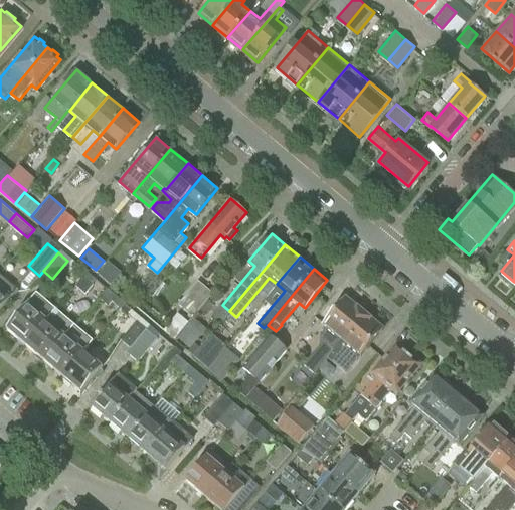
[(0,272),(0,309),(18,288),(0,272)]
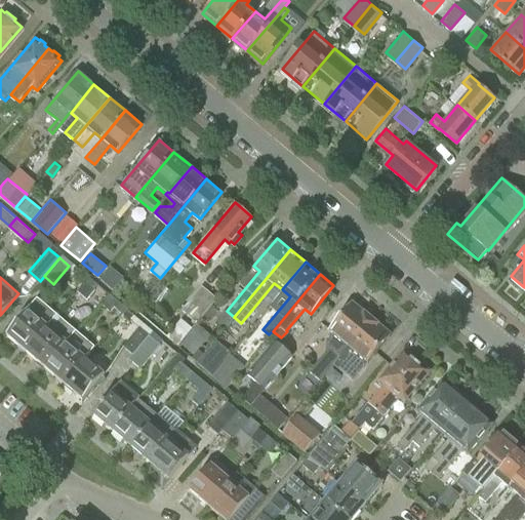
[(94,287),(84,279),(77,288),(86,295),(94,287)]
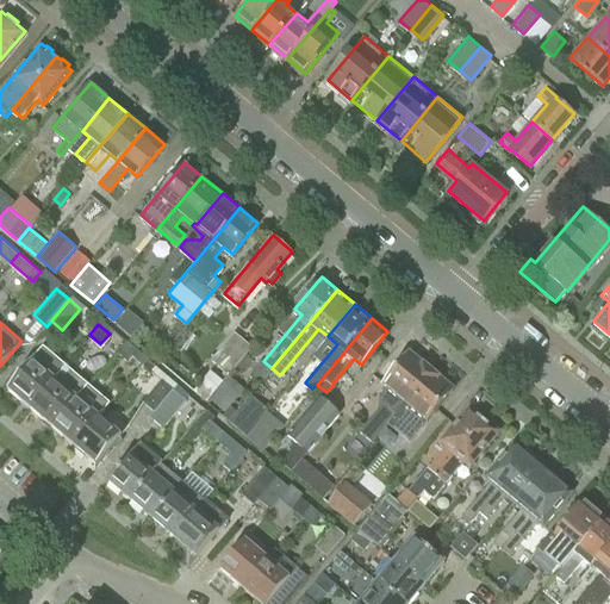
[(210,359),(228,373),(251,346),(234,330),(210,359)]
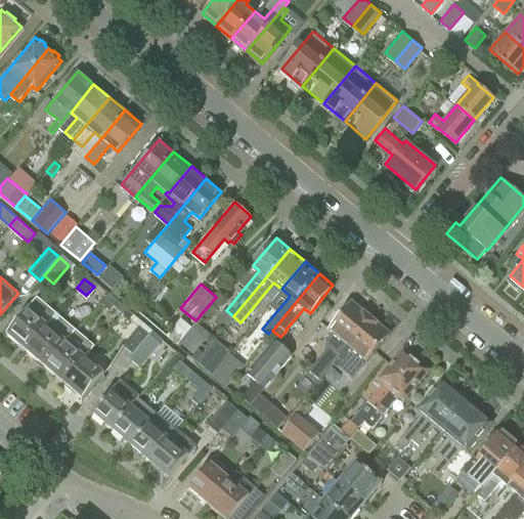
[(26,349),(56,312),(37,297),(29,307),(6,334),(26,349)]
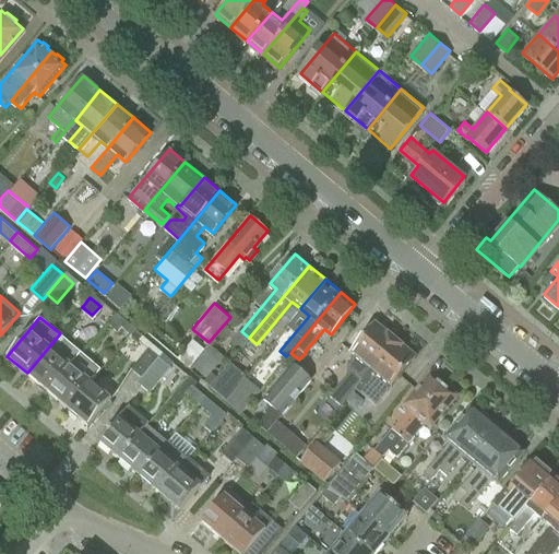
[(376,321),(351,351),(345,375),(330,393),(341,403),(355,386),(395,337),(376,321)]
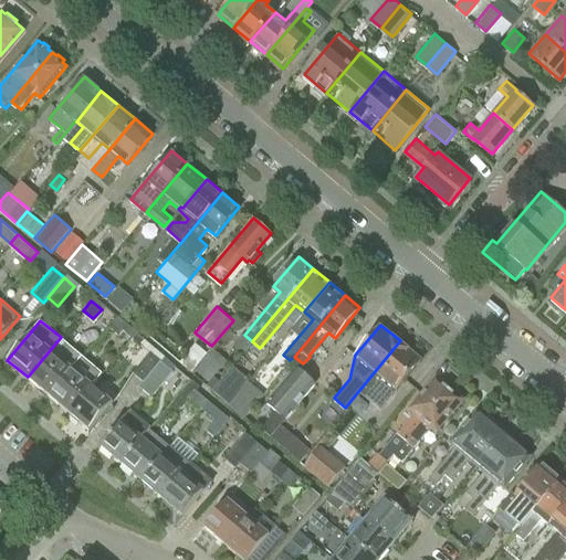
[(61,337),(28,377),(48,393),(81,355),(61,337)]
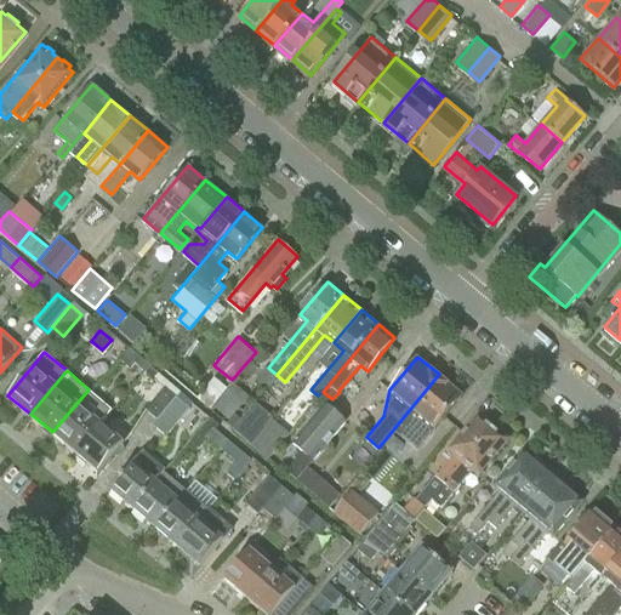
[(462,393),(439,374),(394,428),(406,438),(423,417),(434,426),(462,393)]
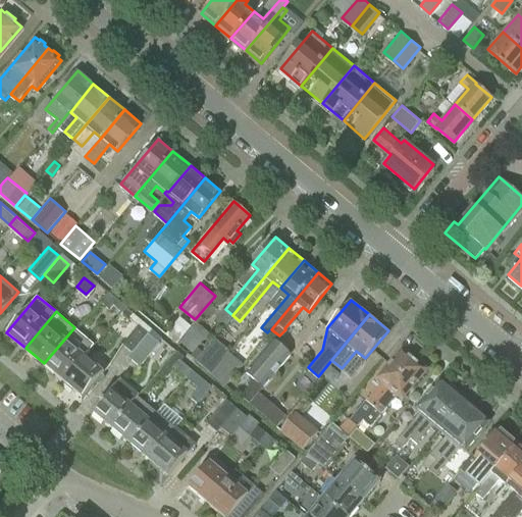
[(178,339),(193,351),(208,332),(193,320),(178,339)]
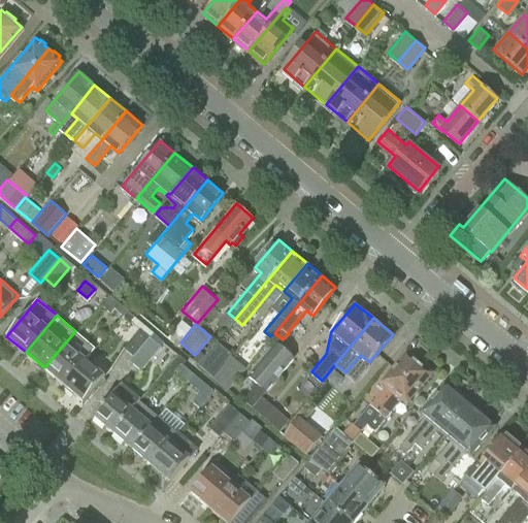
[(134,353),(149,334),(139,327),(124,345),(134,353)]
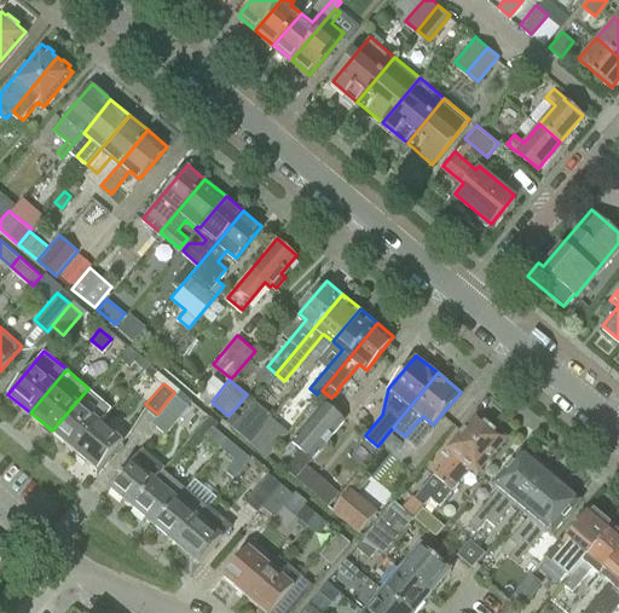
[(88,388),(52,431),(75,450),(111,406),(88,388)]
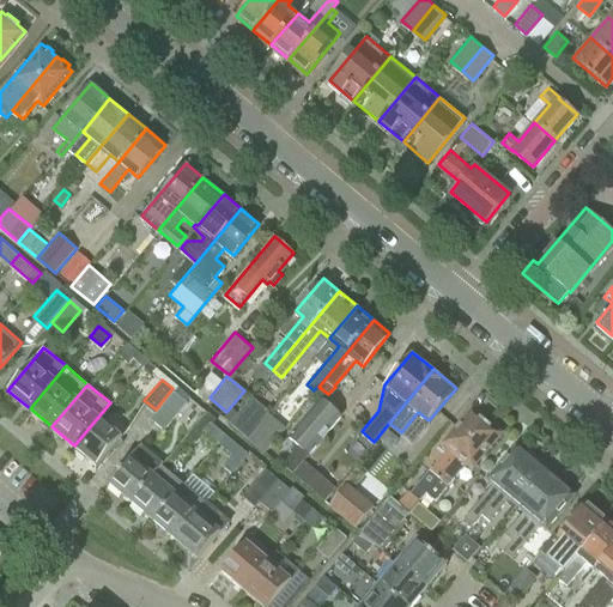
[(156,410),(151,416),(164,426),(187,399),(173,388),(156,410)]
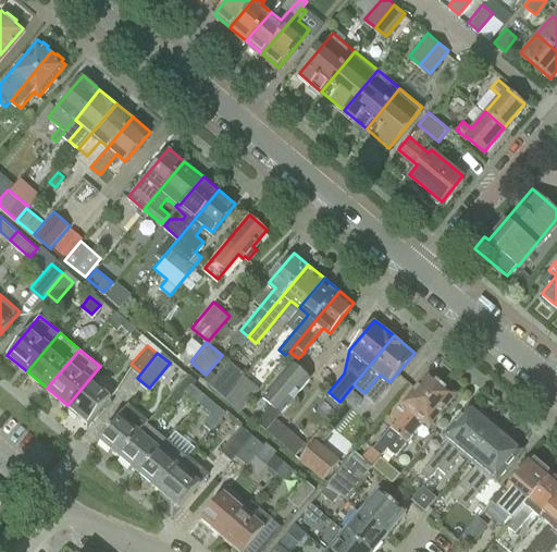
[(263,396),(271,403),(257,420),(265,428),(281,411),(310,376),(293,360),(263,396)]
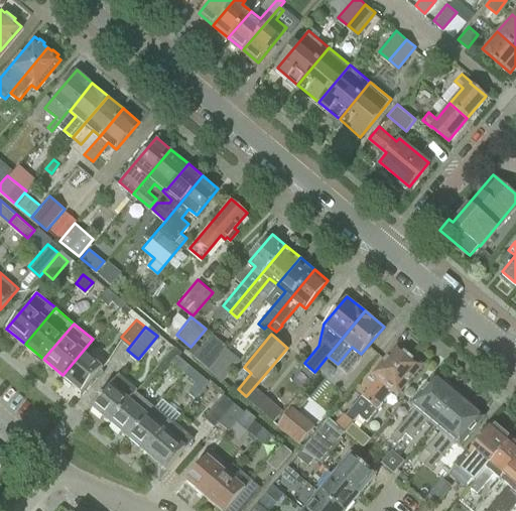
[(93,339),(62,375),(82,391),(104,365),(85,350),(93,340),(93,339)]
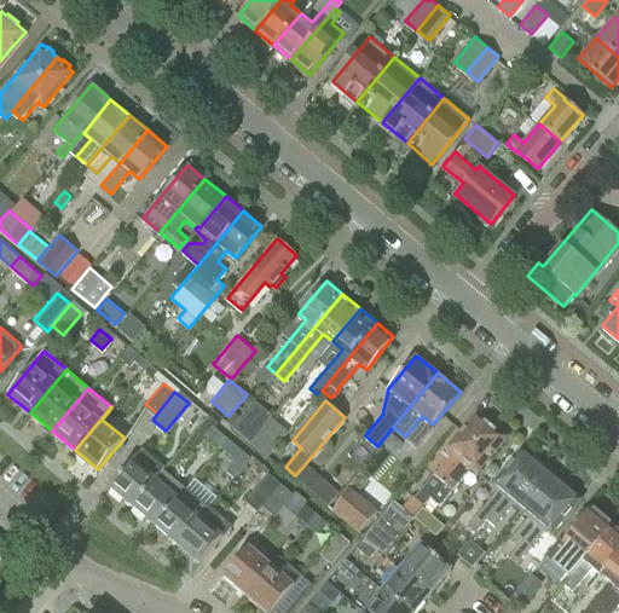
[(452,450),(433,472),(424,483),(433,491),(443,480),(491,422),(490,421),(490,416),(484,411),(479,411),(476,409),(446,445),(452,450)]
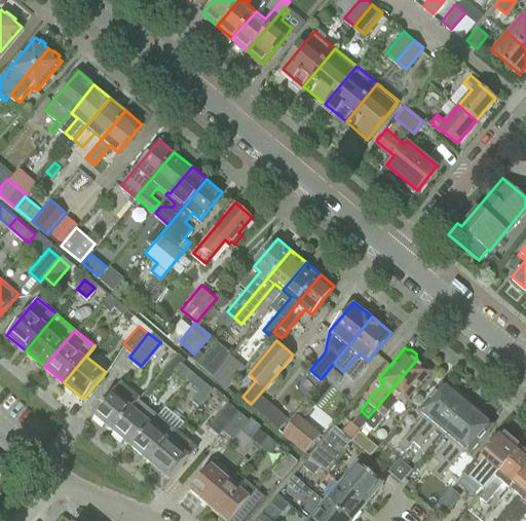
[(213,374),(222,364),(207,350),(197,362),(213,374)]
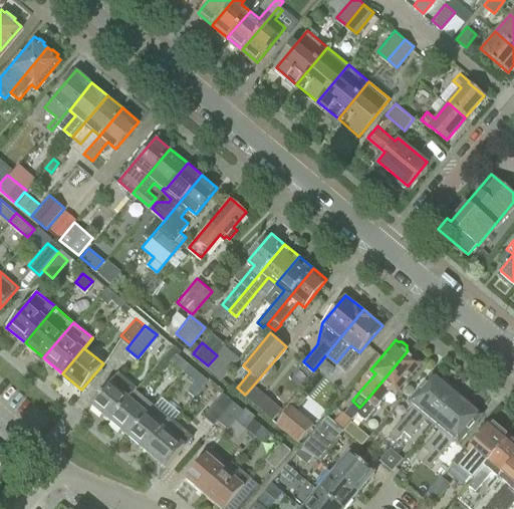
[(410,352),(408,350),(367,399),(359,408),(356,412),(364,419),(391,387),(396,391),(421,360),(419,359),(419,355),(414,351),(410,352)]
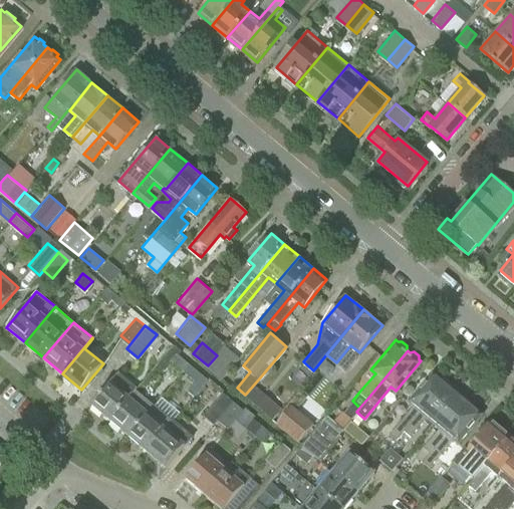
[(184,368),(189,362),(176,351),(171,357),(184,368)]
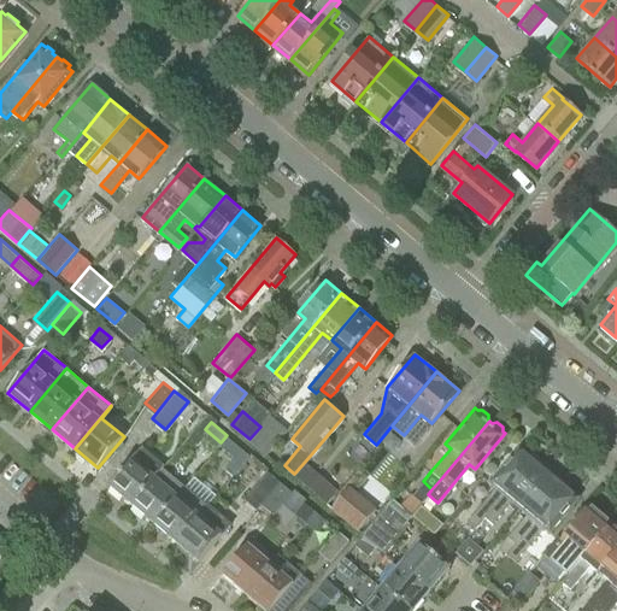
[(260,427),(250,439),(265,452),(276,439),(260,427)]
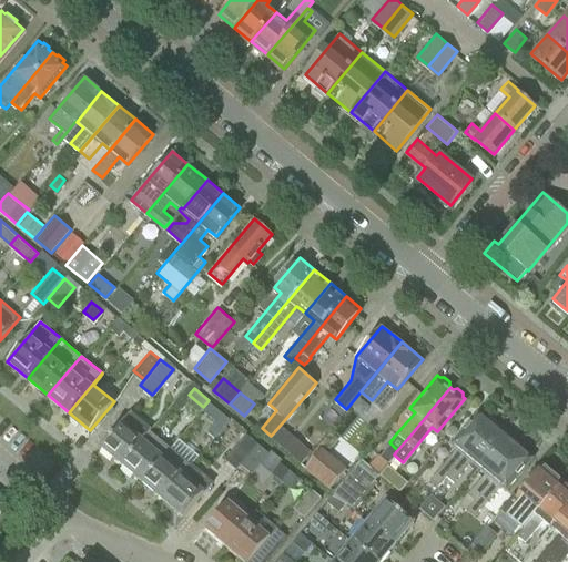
[(209,400),(203,407),(216,419),(206,431),(213,436),(229,418),(209,400)]
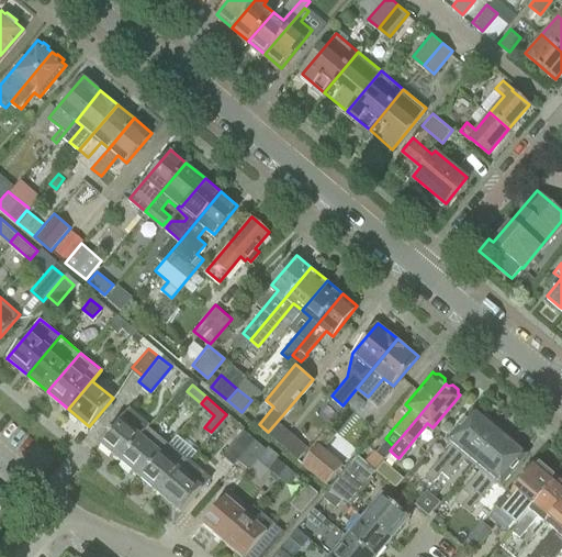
[(101,441),(122,458),(148,426),(148,425),(150,423),(130,407),(122,415),(101,441)]
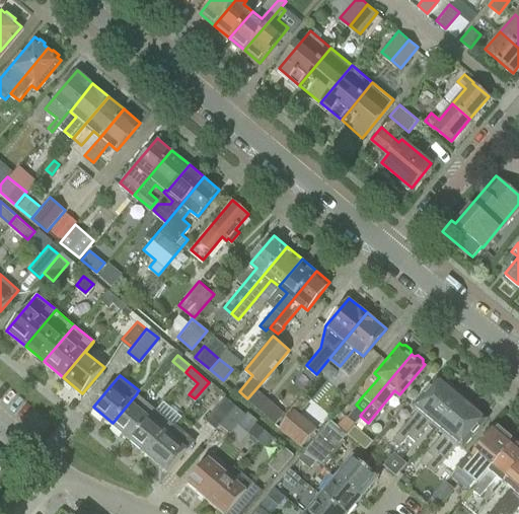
[(410,435),(452,383),(448,380),(447,382),(437,375),(413,405),(418,409),(393,437),(400,443),(408,434),(410,435)]
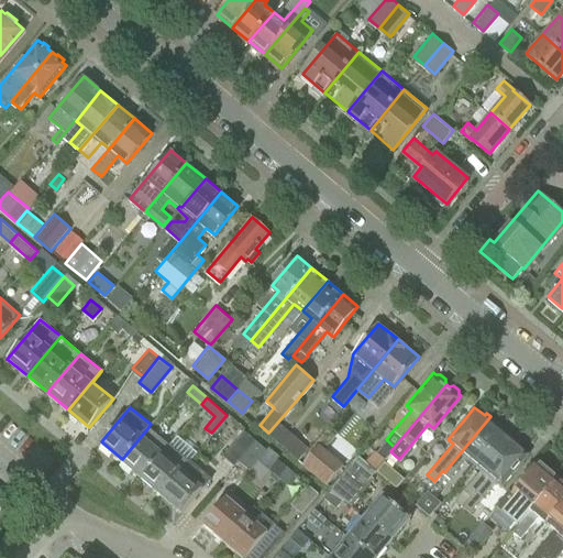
[(475,461),(505,425),(499,419),(497,422),(490,416),(444,472),(449,477),(467,455),(475,461)]
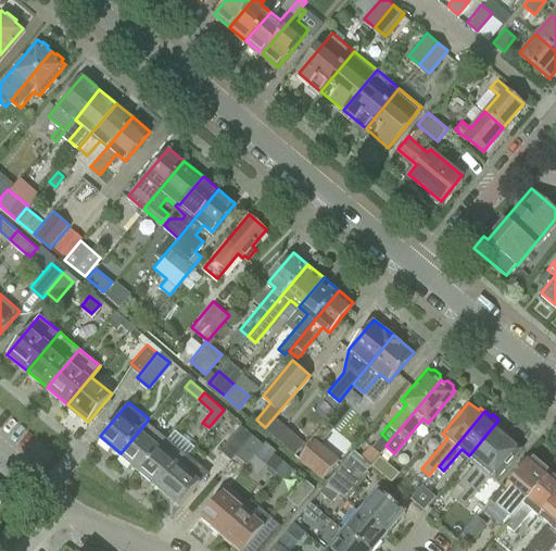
[(268,433),(293,452),(303,440),(279,420),(268,433)]
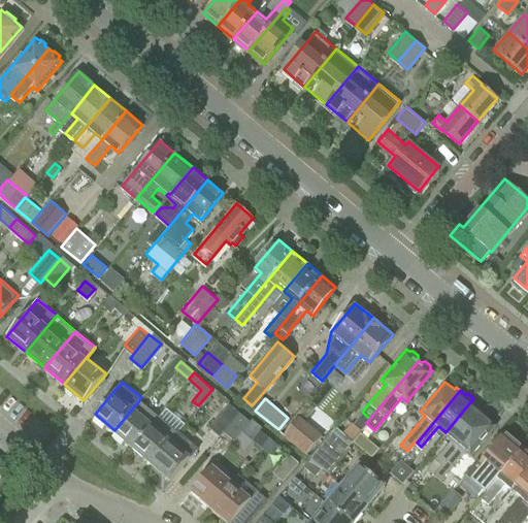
[(440,463),(484,411),(477,405),(480,403),(473,398),(446,432),(452,437),(435,458),(440,463)]
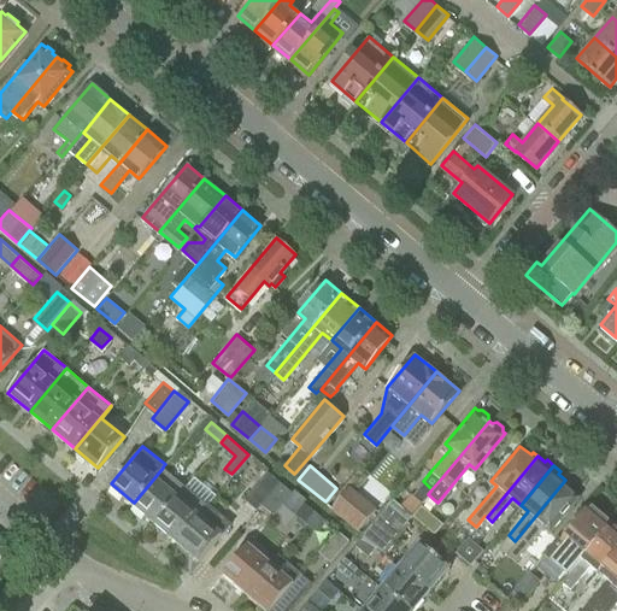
[(156,521),(186,486),(163,468),(134,503),(156,521)]
